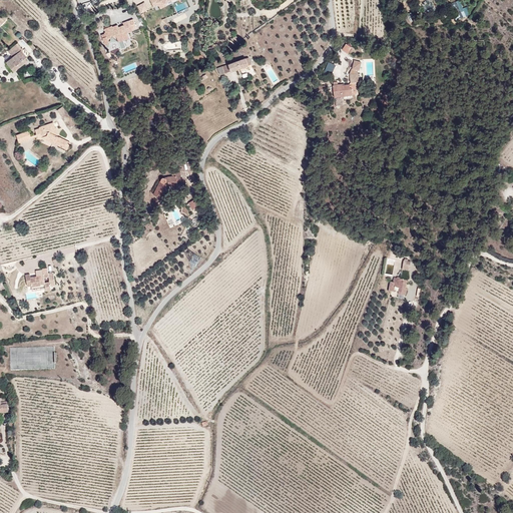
[(150,0),(154,9),(177,0),(150,0)]
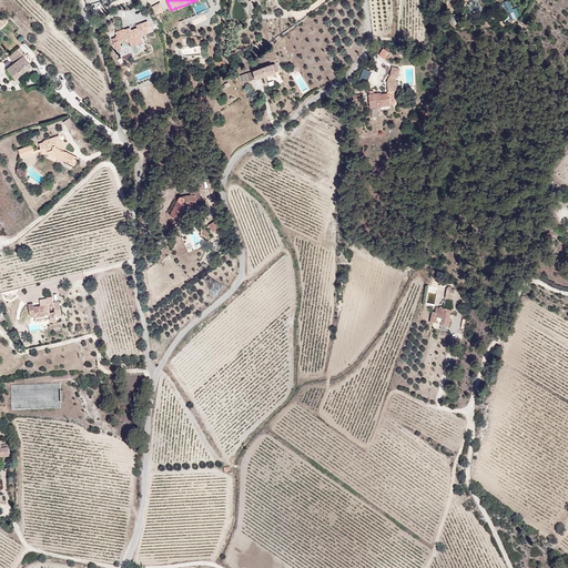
[(474,13),(482,11),(477,0),(473,0),(469,1),(474,13)]
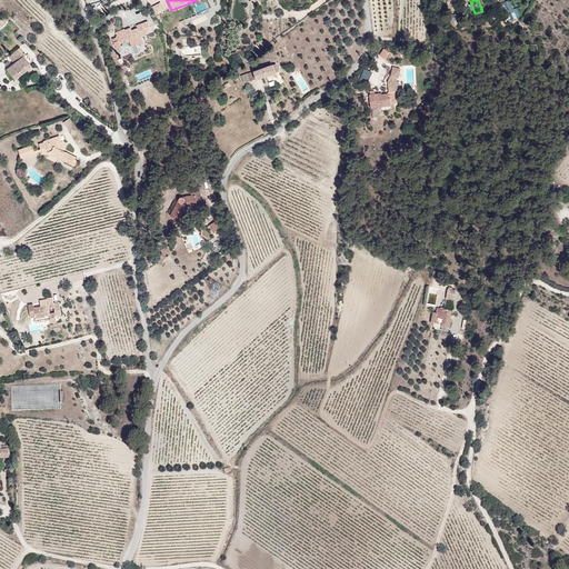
[(507,0),(506,1),(510,12),(515,11),(517,18),(521,16),(518,7),(513,9),(509,0),(507,0)]
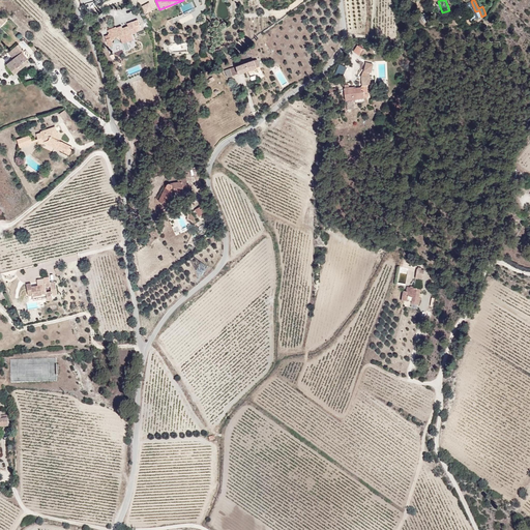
[(149,1),(142,5),(146,13),(153,9),(149,1)]
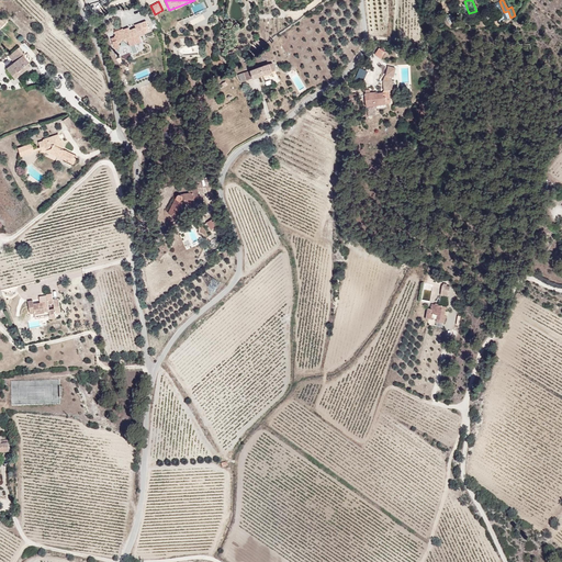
[(150,21),(115,33),(121,46),(128,40),(132,49),(144,43),(143,35),(153,31),(150,21)]
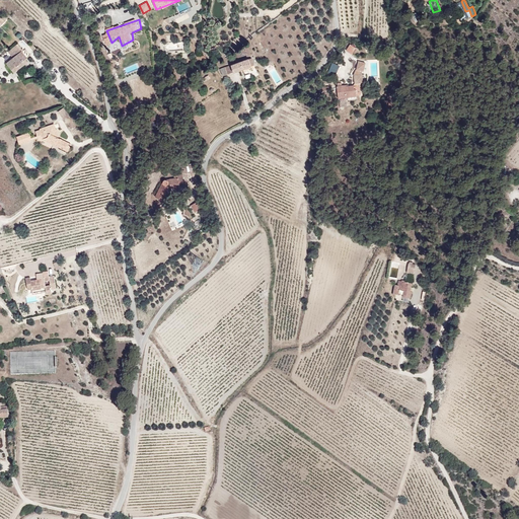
[(350,43),(346,51),(352,54),(356,46),(350,43)]
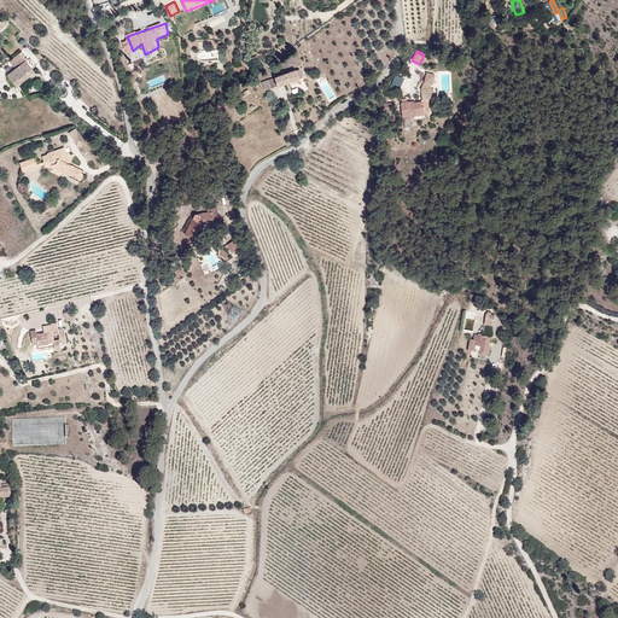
[(27,59),(7,76),(19,89),(36,74),(27,59)]
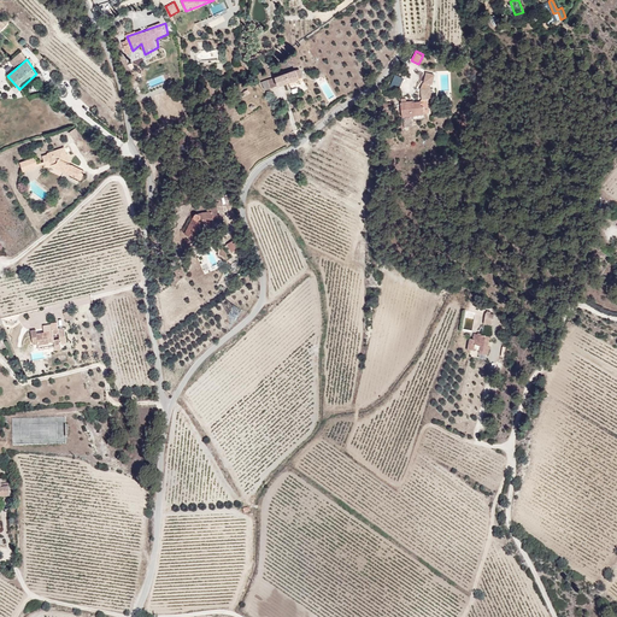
[(278,76),(280,84),(304,77),(301,69),(278,76)]
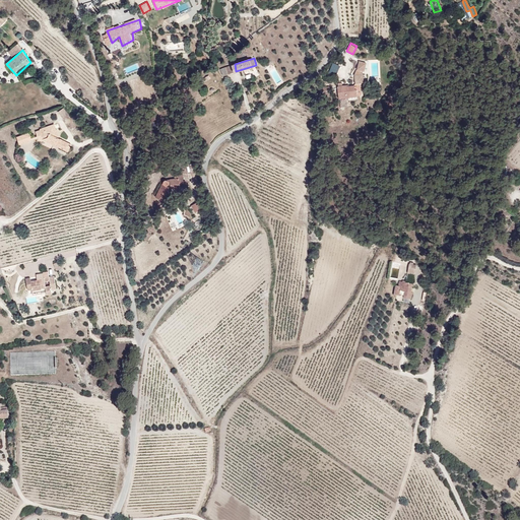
[(338,87),(340,100),(361,99),(359,86),(338,87)]
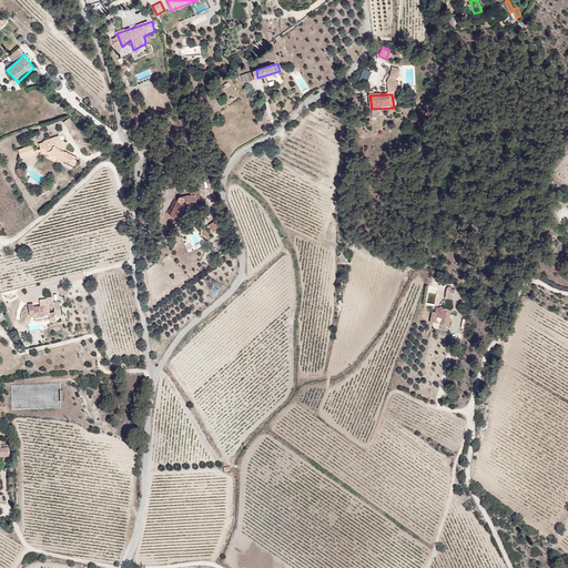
[(63,121),(68,129),(73,125),(69,118),(63,121)]
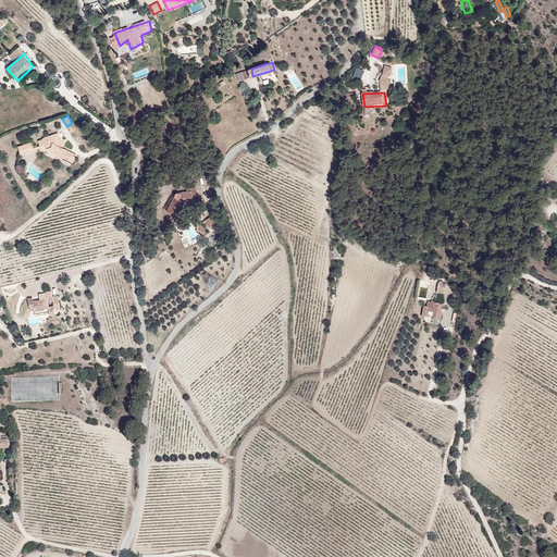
[(57,133),(17,148),(46,149),(72,164),(76,157),(65,147),(57,133)]
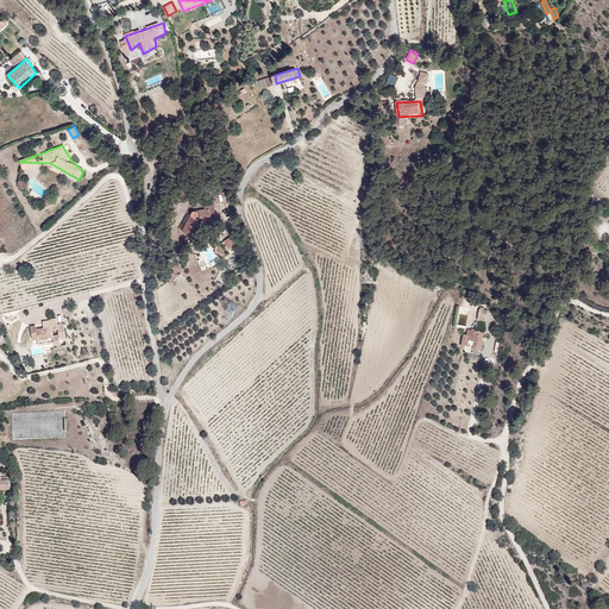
[(209,208),(186,211),(188,233),(198,233),(196,221),(211,220),(209,208)]
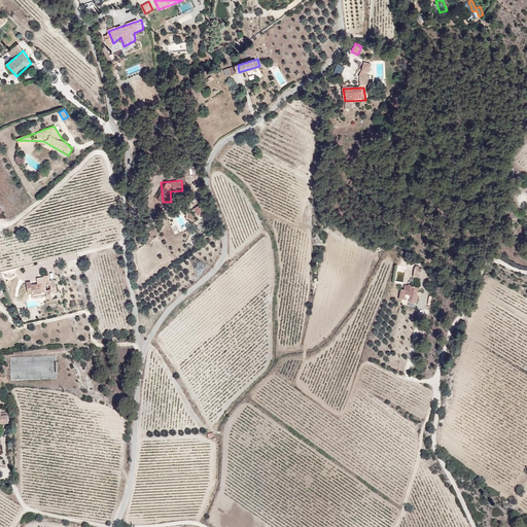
[(197,215),(205,211),(202,204),(194,208),(197,215)]
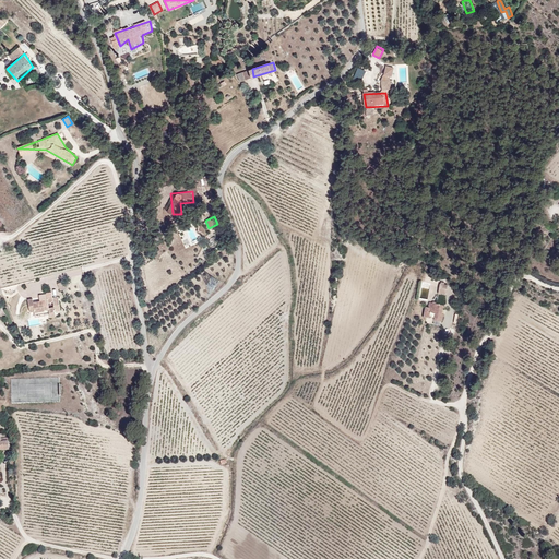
[(183,228),(187,240),(185,240),(186,245),(195,242),(192,226),(183,228)]
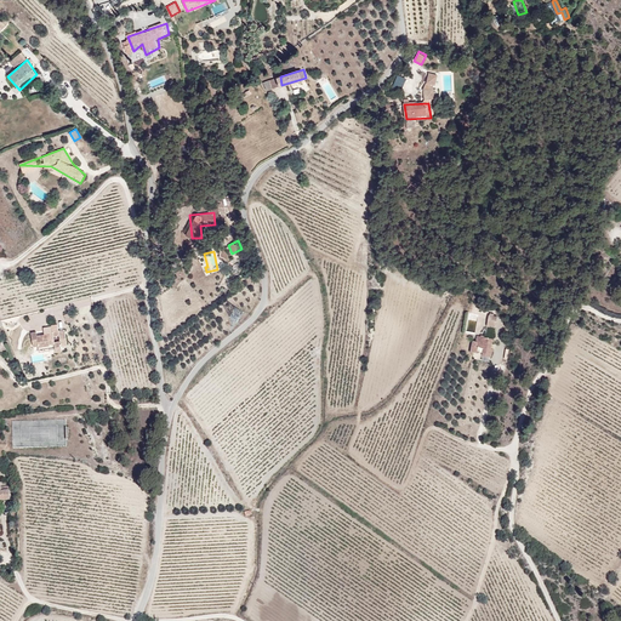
[(47,331),(30,332),(33,347),(38,346),(39,353),(53,351),(53,352),(67,351),(64,329),(58,330),(57,324),(51,324),(51,328),(46,329),(47,331)]
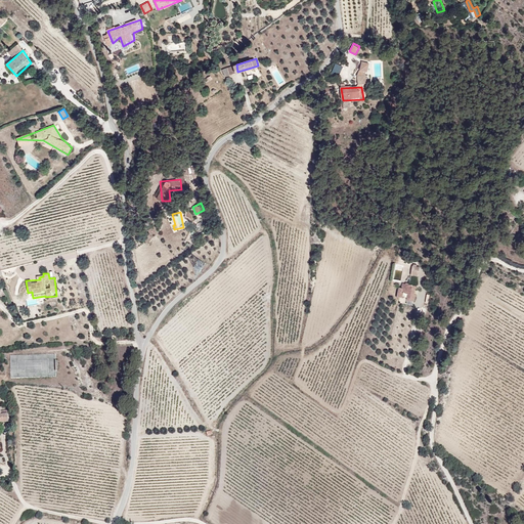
[(410,285),(403,282),(401,292),(408,294),(410,285)]
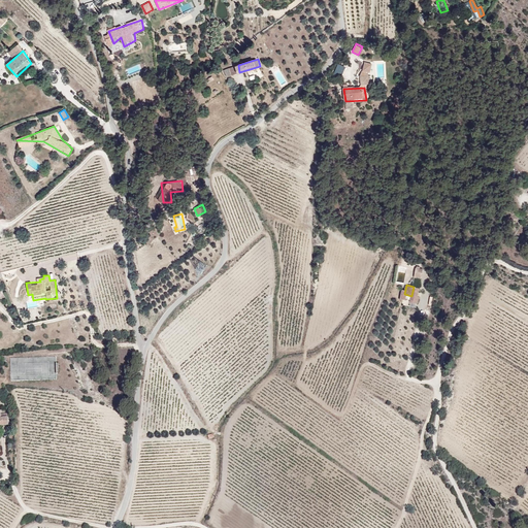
[(0,425),(9,425),(8,413),(1,414),(1,410),(0,409),(0,425)]
